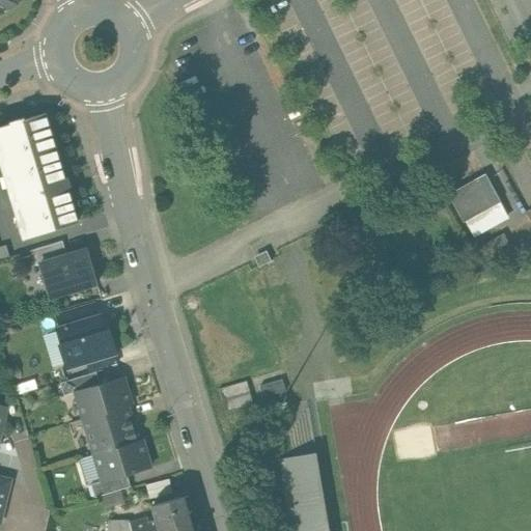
[(18,0),(0,0),(0,12),(4,11),(3,8),(19,3),(18,0)]
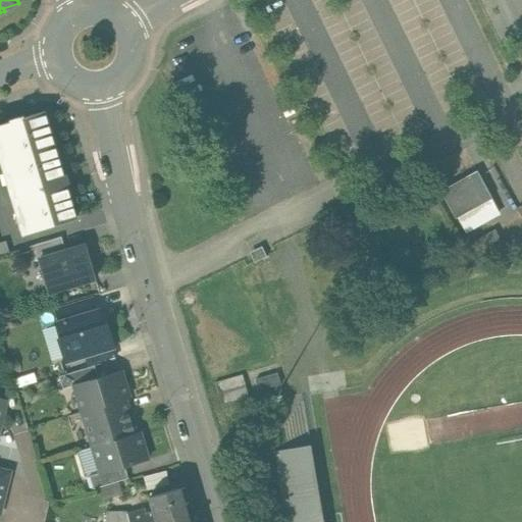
[(46,111),(24,117),(24,115),(11,119),(11,121),(0,124),(0,145),(5,144),(9,158),(7,159),(7,160),(56,145),(55,143),(53,135),(52,135),(49,122),(47,114),(46,114),(46,111)]
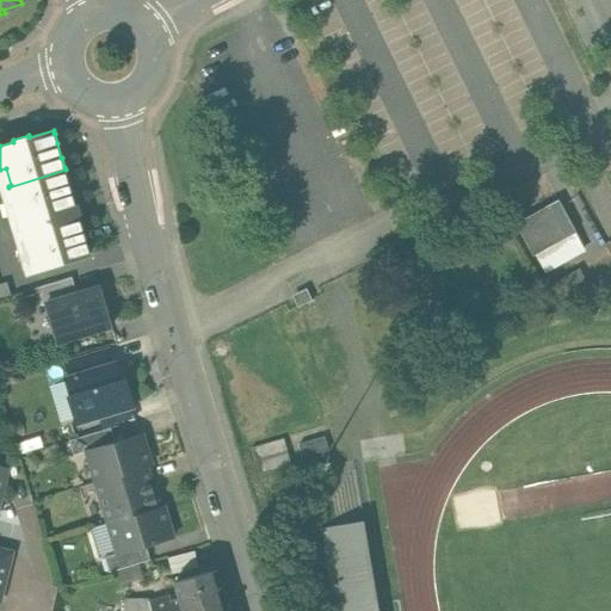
[(66,170),(8,187),(13,201),(18,199),(22,214),(17,215),(25,242),(30,241),(35,255),(30,257),(35,271),(51,266),(63,263),(91,254),(90,252),(91,252),(87,242),(87,241),(84,229),(81,220),(80,220),(80,218),(81,217),(78,204),(76,205),(75,204),(75,203),(73,193),(69,181),(67,172),(66,172),(66,170)]
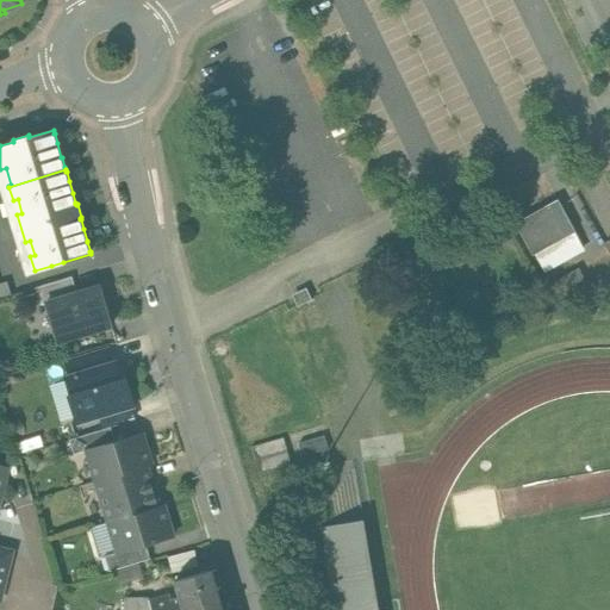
[(561,205),(551,211),(547,205),(516,223),(533,254),(537,251),(547,267),(583,248),(573,231),(576,230),(561,205)]
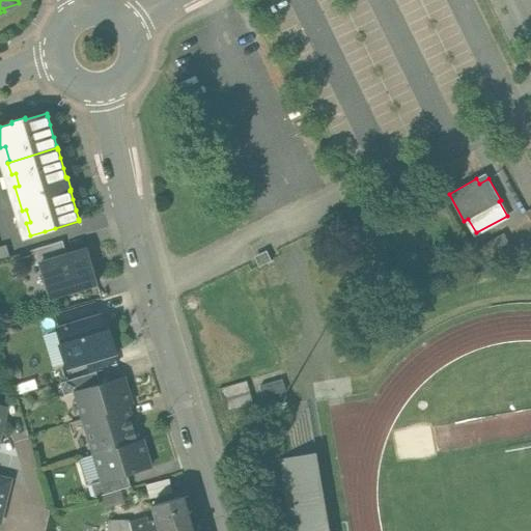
[(62,241),(31,250),(35,264),(40,262),(66,254),(62,241)]
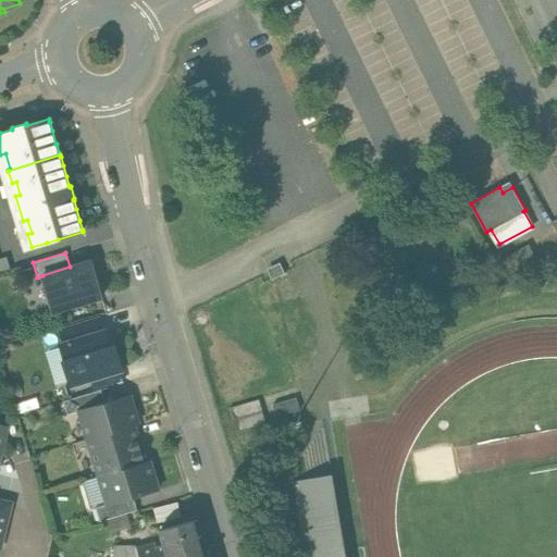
[(0,258),(0,272),(11,269),(7,257),(0,258)]
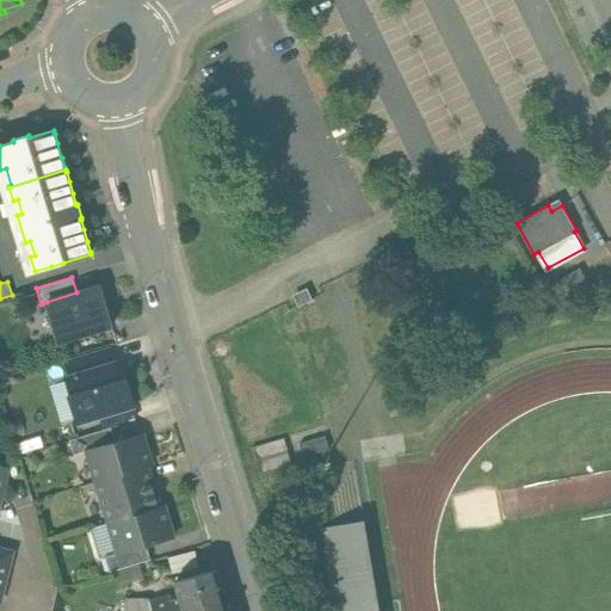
[(76,292),(47,302),(59,343),(112,326),(100,285),(76,292)]
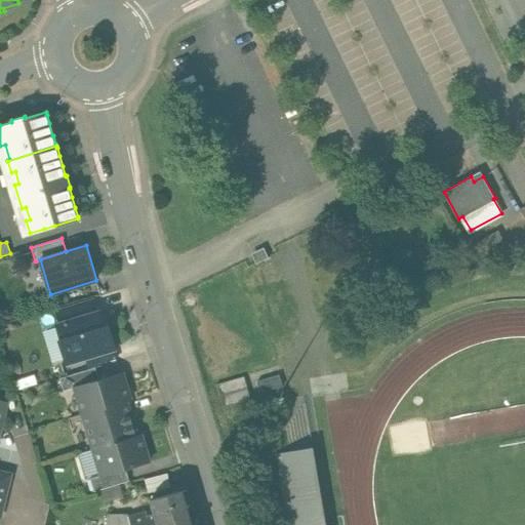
[(265,251),(252,257),(256,265),(268,258),(265,251)]
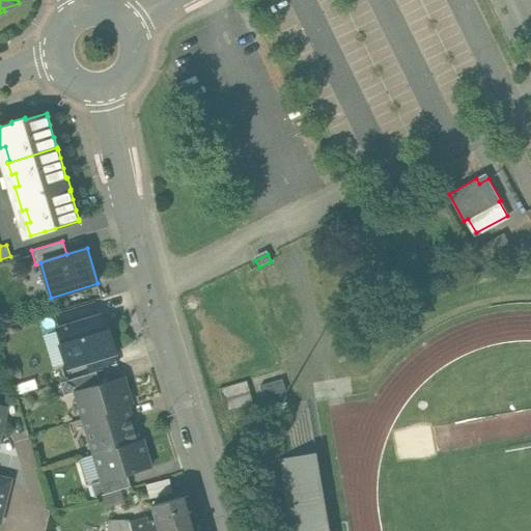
[(93,303),(57,313),(62,328),(98,316),(93,303)]
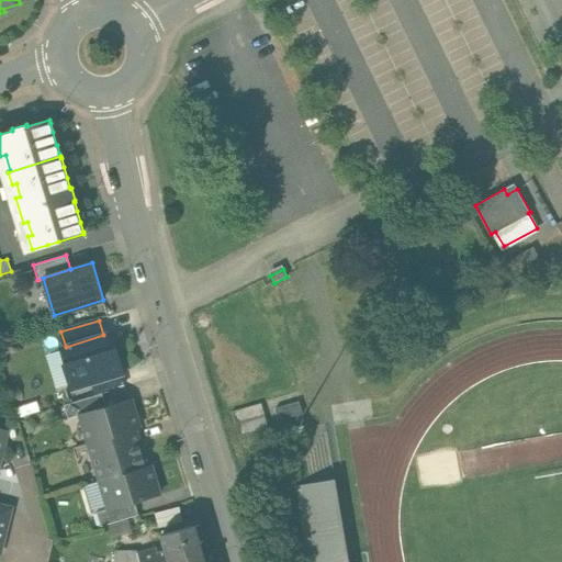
[(66,347),(63,348),(67,364),(65,364),(72,388),(93,382),(120,373),(123,373),(119,358),(114,359),(107,334),(103,335),(66,347)]
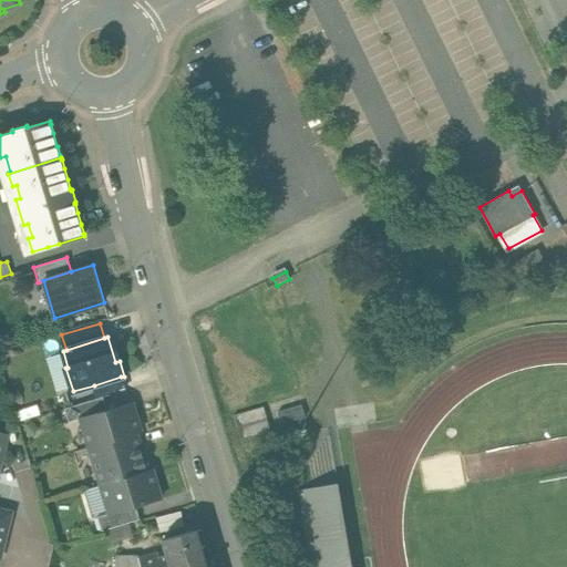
[(121,377),(94,385),(98,398),(103,397),(125,390),(121,377)]
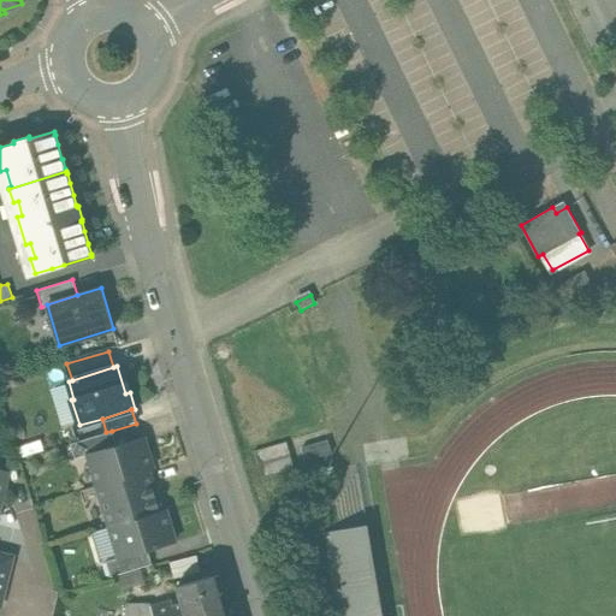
[(106,432),(70,443),(75,458),(88,454),(116,444),(112,431),(106,432)]
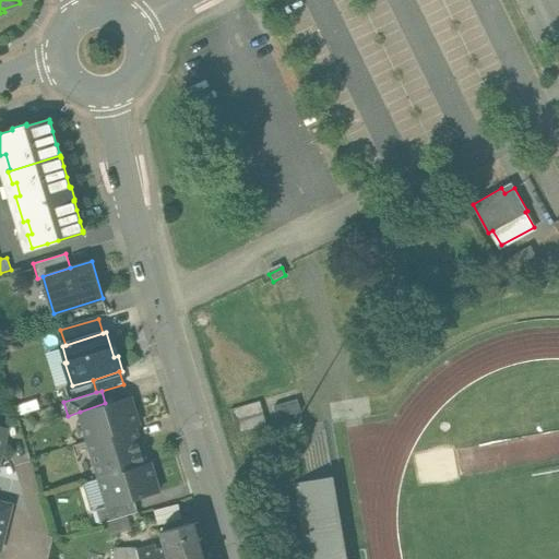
[(105,403),(80,412),(88,440),(134,426),(139,426),(130,396),(105,403)]
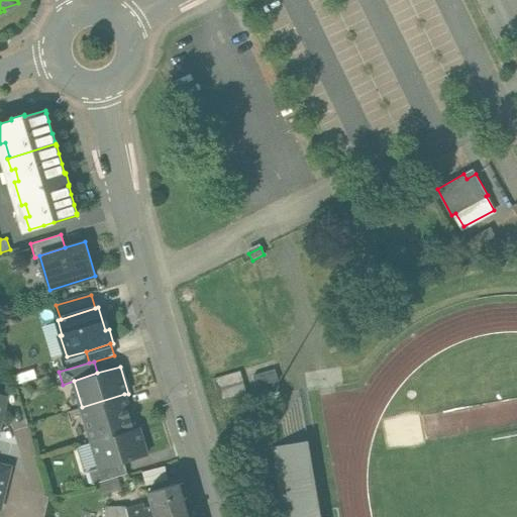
[(240,371),(213,379),(216,390),(243,382),(240,371)]
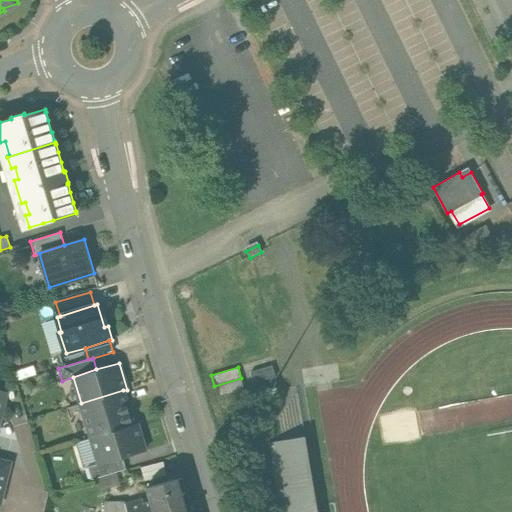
[(241,378),(214,386),(218,397),(245,389),(241,378)]
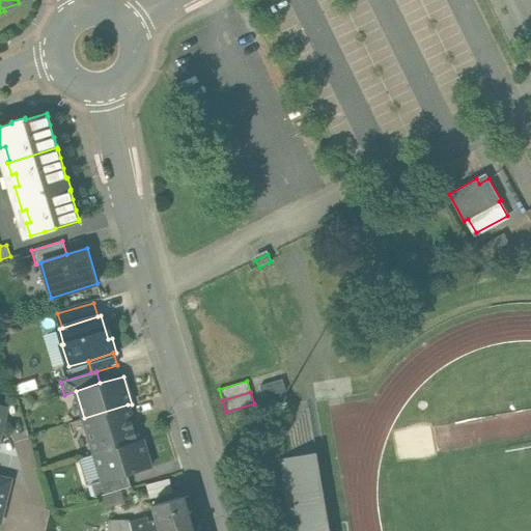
[(128,404),(84,418),(94,454),(139,441),(138,440),(128,404)]
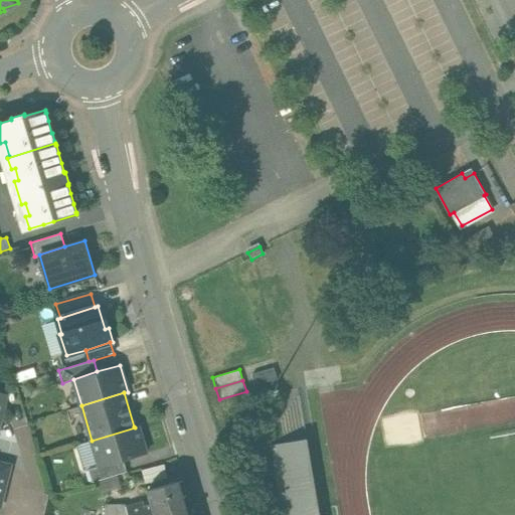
[(135,427),(92,441),(100,466),(100,467),(124,460),(146,453),(138,425),(134,426),(135,427)]
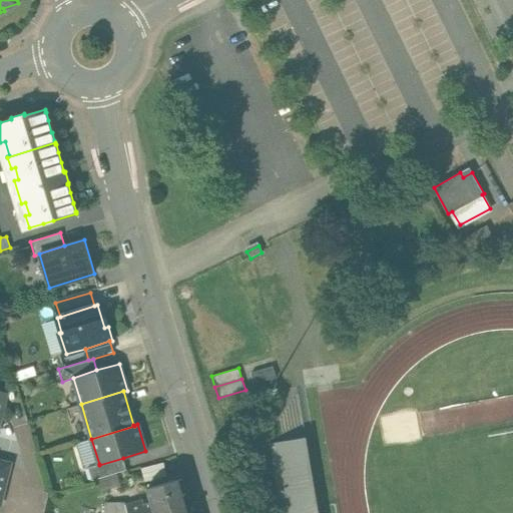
[(123,458),(99,465),(99,464),(88,468),(92,480),(126,470),(123,458)]
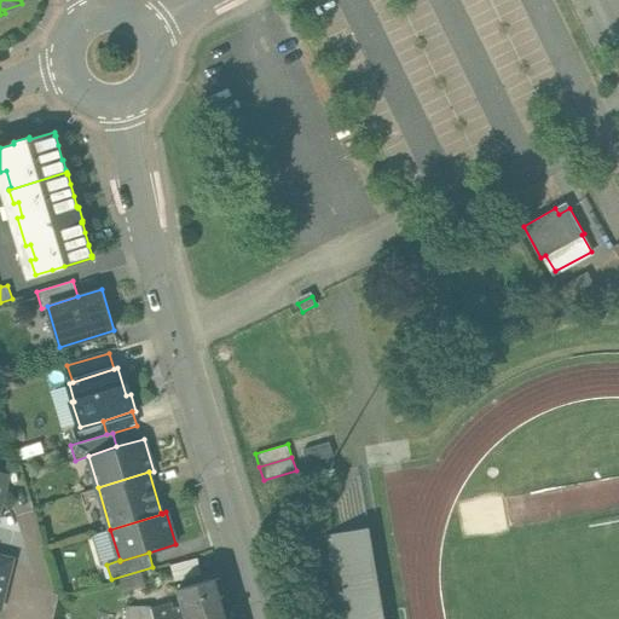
[(198,556),(172,563),(175,579),(202,572),(198,556)]
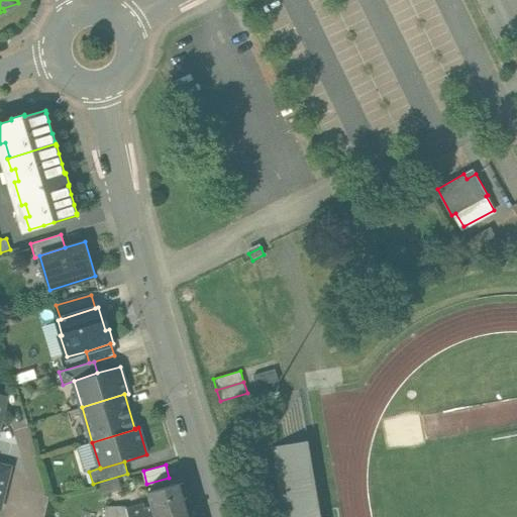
[(0,466),(0,504),(9,468),(0,466)]
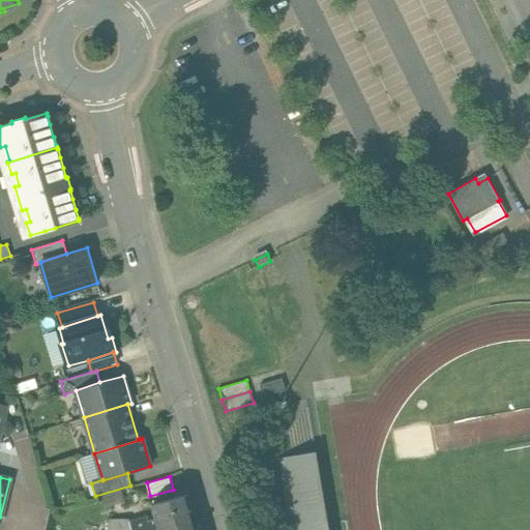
[(188,494),(152,504),(156,520),(149,522),(147,516),(130,521),(133,529),(159,529),(196,521),(188,494)]
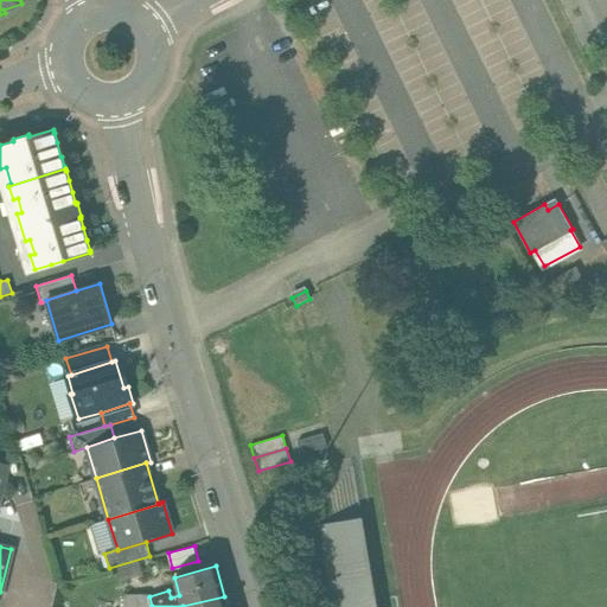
[(227,606),(224,596),(183,606),(227,606)]
